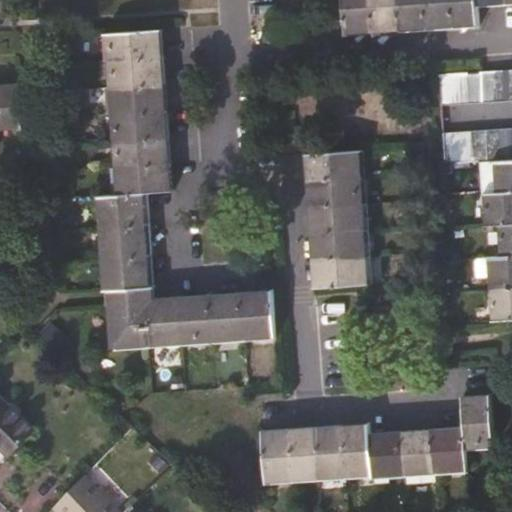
[(343,0),(345,32),(371,31),(368,0),(343,0)]
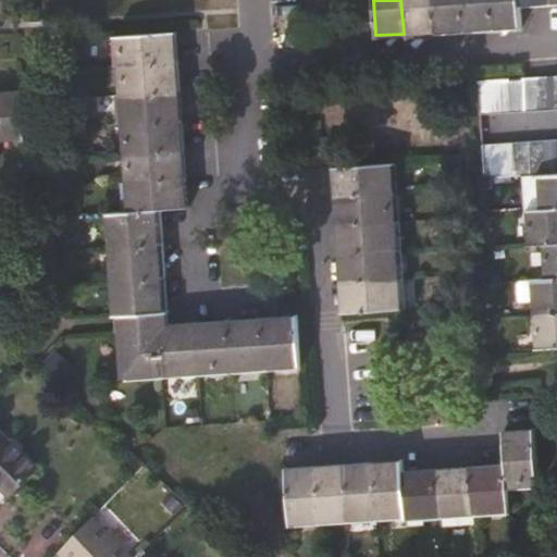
[(400,0),(404,34),(434,32),(431,0),(400,0)]
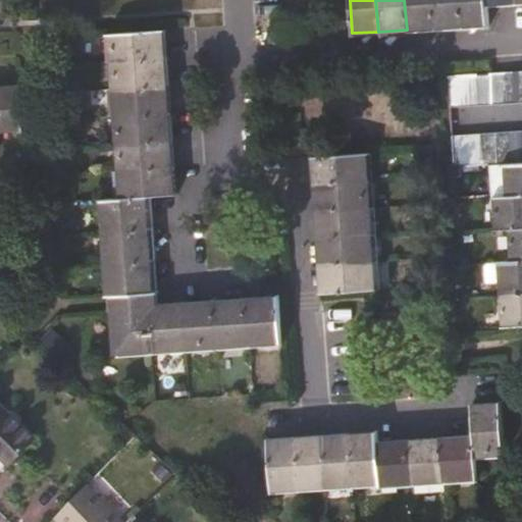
[(430,0),(404,0),(407,30),(432,28),(430,0)]
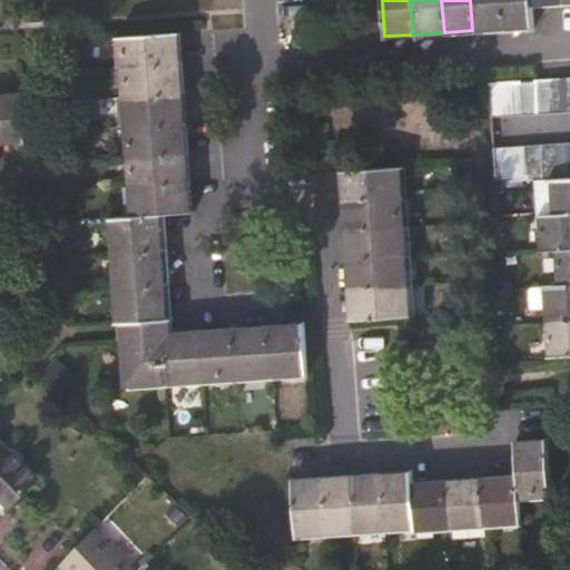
[(502,28),(500,0),(470,0),(472,30),(502,28)]
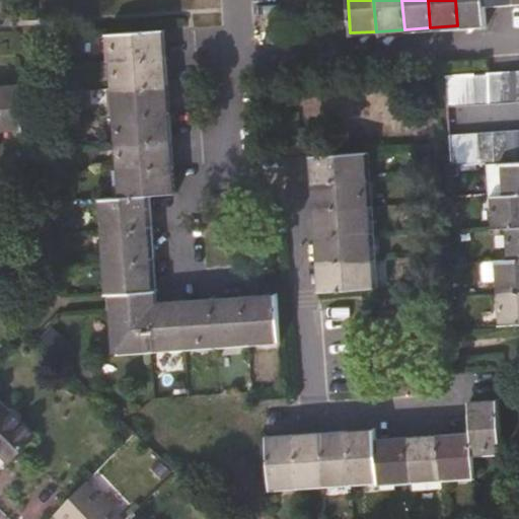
[(455,0),(457,25),(485,23),(484,3),(483,0),(455,0)]
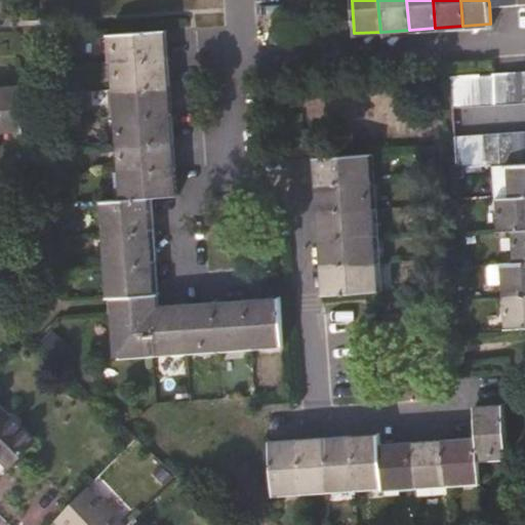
[(112,34),(113,61),(167,57),(165,31),(112,34)]
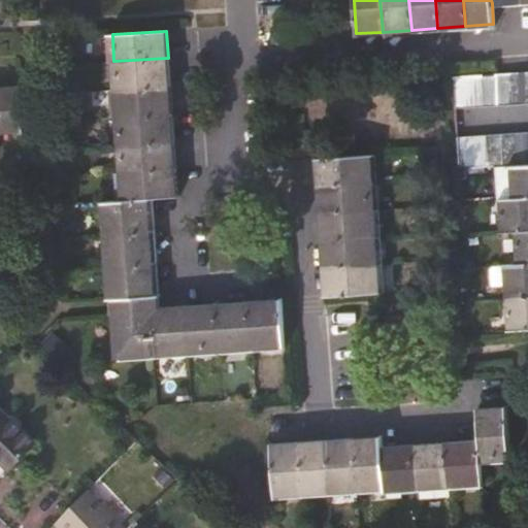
[(113,61),(116,88),(170,84),(168,58),(113,61)]
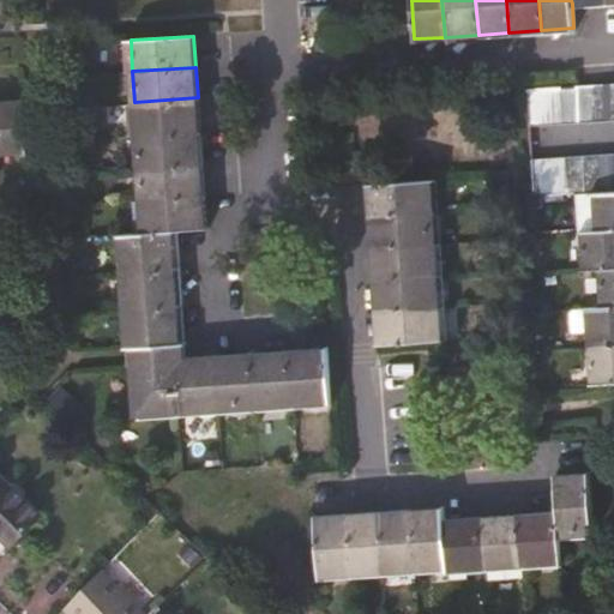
[(609,84),(593,85),(594,121),(612,120),(609,84)]
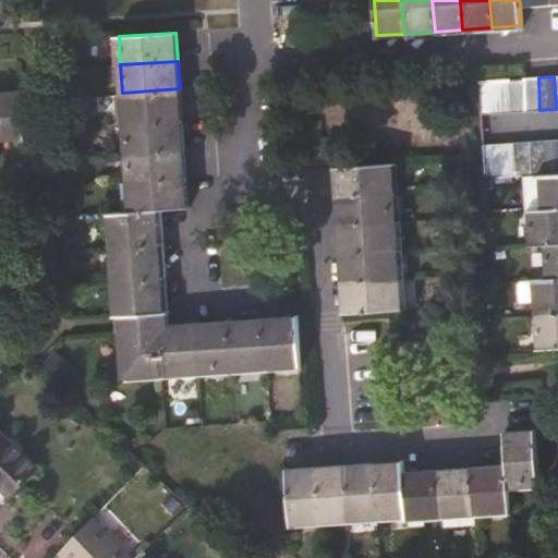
[(540,110),(538,77),(524,79),(525,111),(540,110)]
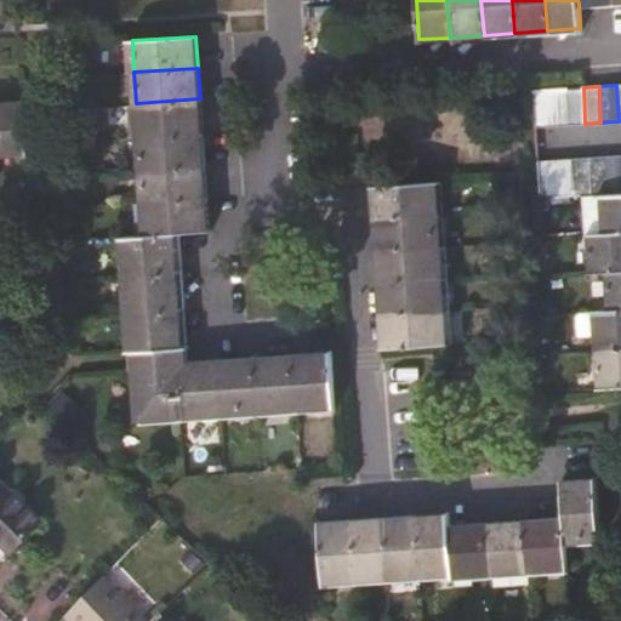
[(584,87),(565,89),(568,125),(585,124),(584,87)]
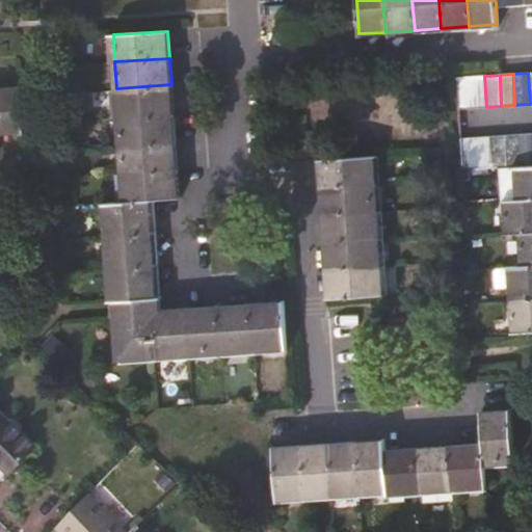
[(471,77),(473,108),(486,107),(484,76),(471,77)]
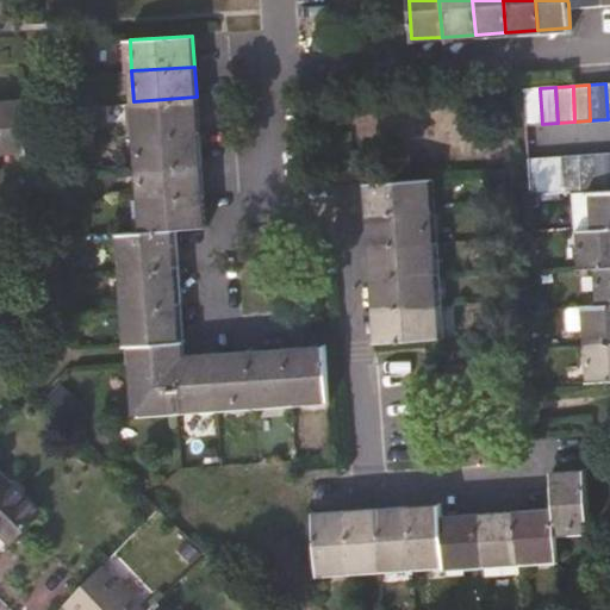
[(527,125),(542,124),(540,88),(523,89),(527,125)]
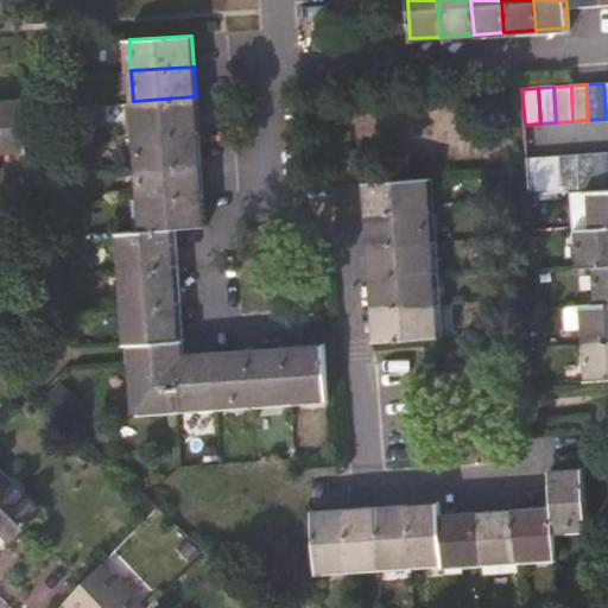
[(133,101),(135,133),(197,128),(196,96),(133,101)]
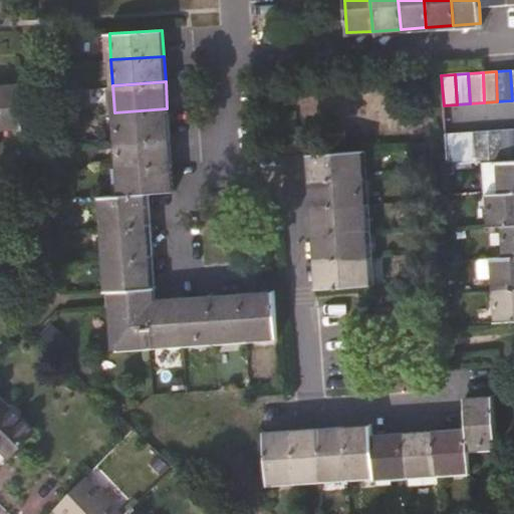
[(0,84),(0,129),(22,127),(19,83),(0,84)]
